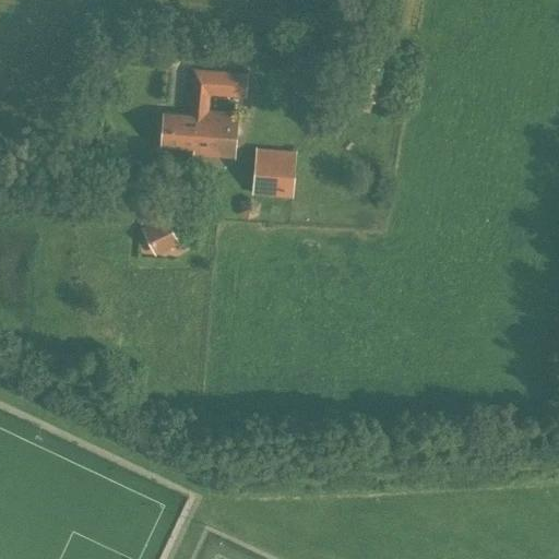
[(192,154),(235,158),(239,114),(209,111),(210,95),(246,98),(248,72),(192,68),(188,115),(164,114),(161,146),(193,150),(192,154)]
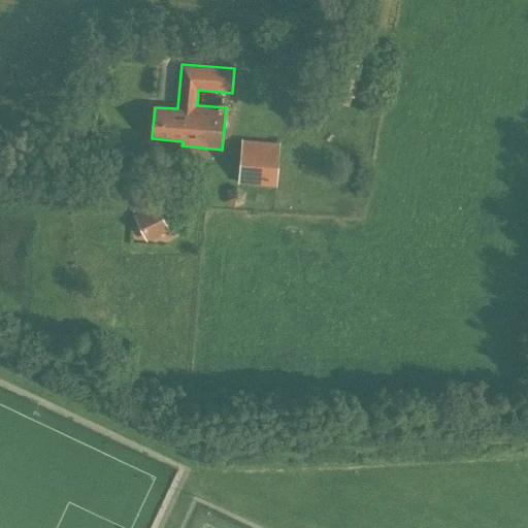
[(237,184),(276,187),(279,142),(241,139),(237,184)]
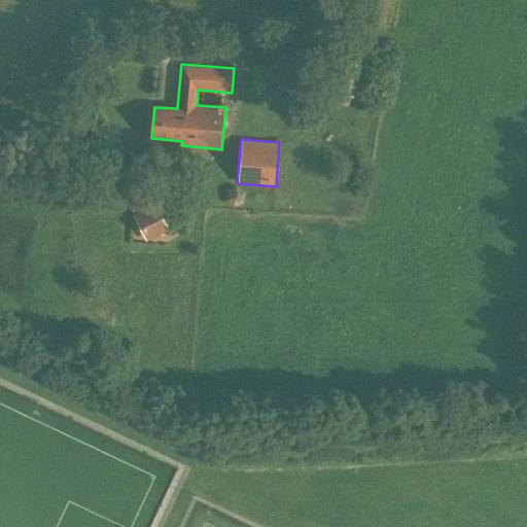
[(156,204),(133,214),(145,240),(169,229),(156,204)]
